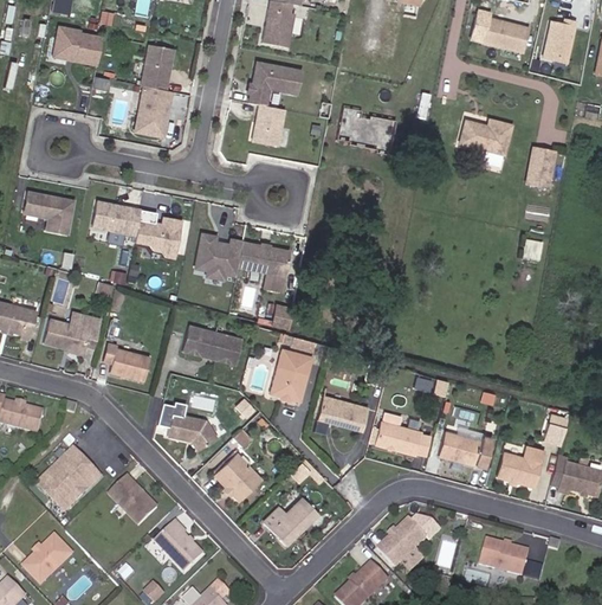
[(57,0),(56,8),(72,12),(75,0),(57,0)]
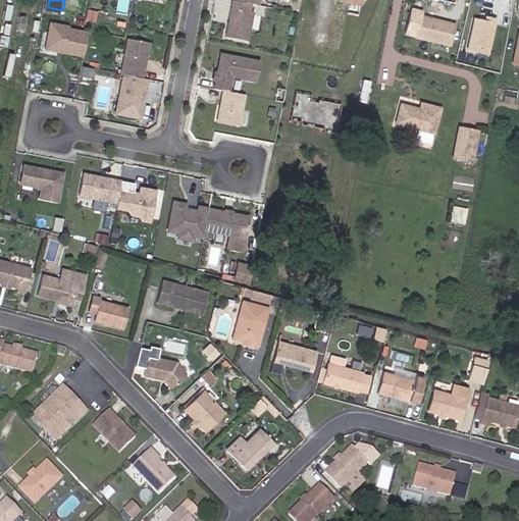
[(234,1),(229,0),(226,17),(227,20),(226,22),(225,22),(222,38),(245,42),(251,12),(247,12),(249,4),(234,1)]
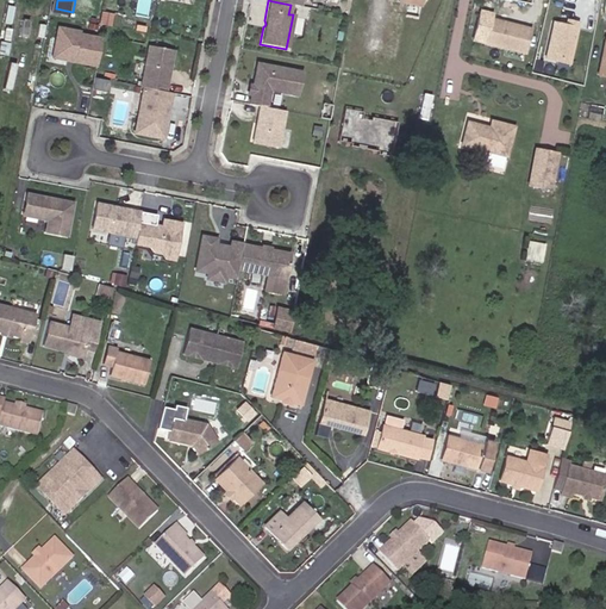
[(524,51),(530,29),(491,18),(485,42),(524,51)]
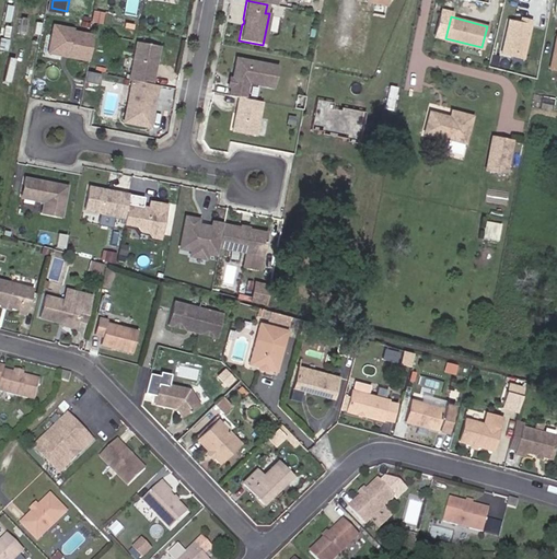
[(524,58),(534,21),(524,19),(523,23),(511,21),(503,54),(524,58)]
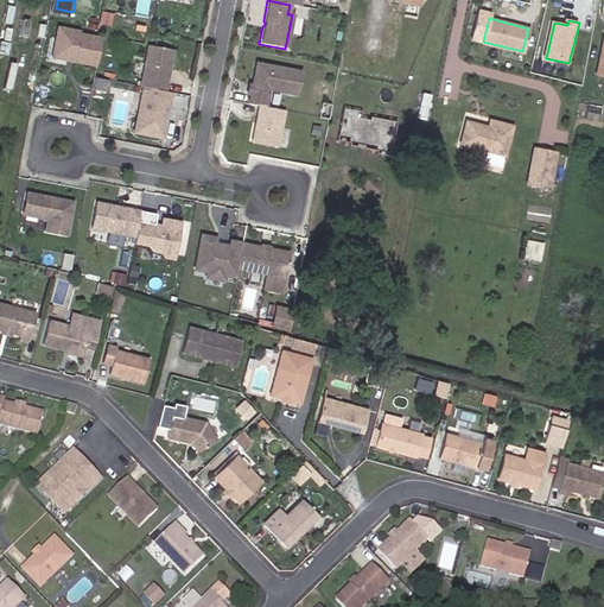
[(72,59),(96,64),(102,38),(81,33),(81,31),(61,26),(58,37),(62,38),(59,48),(67,55),(72,56),(72,59)]
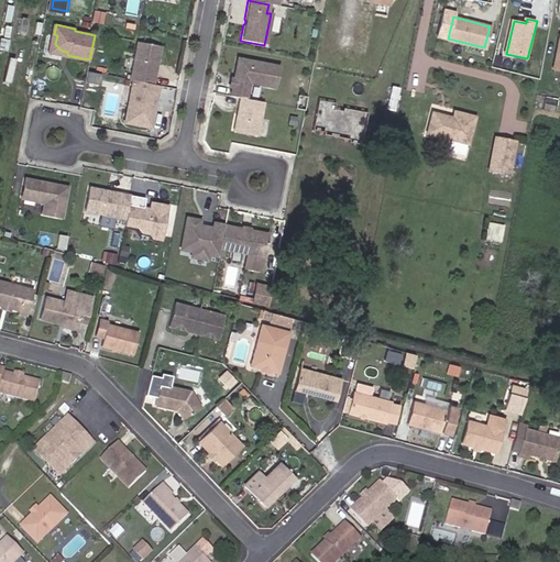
[(62,51),(55,44),(57,35),(54,34),(51,52),(67,55),(67,52),(62,51)]
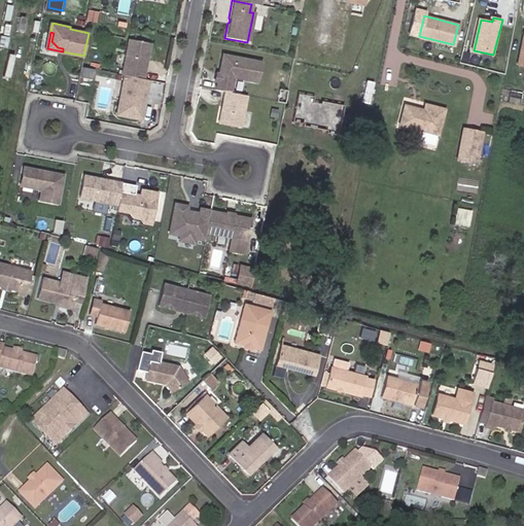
[(144,78),(151,42),(130,38),(123,74),(125,75),(144,78)]
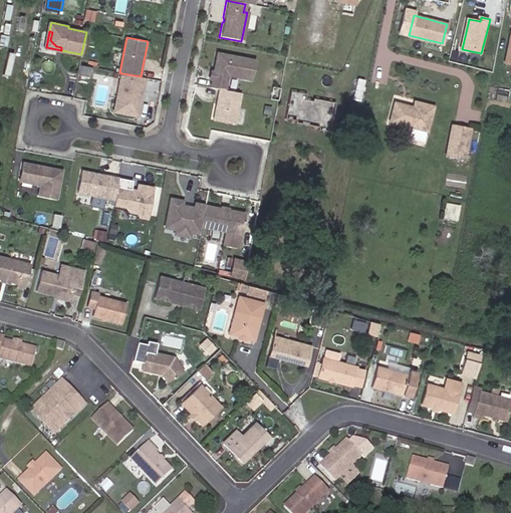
[(217,54),(210,87),(219,89),(222,90),(225,75),(248,80),(252,61),(217,54)]
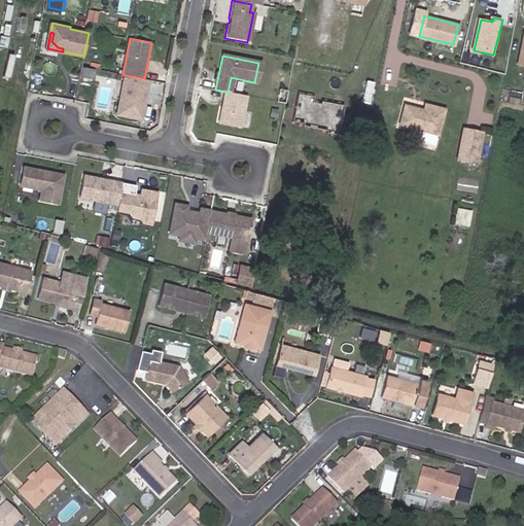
[(81,66),(81,81),(95,81),(95,66),(81,66)]
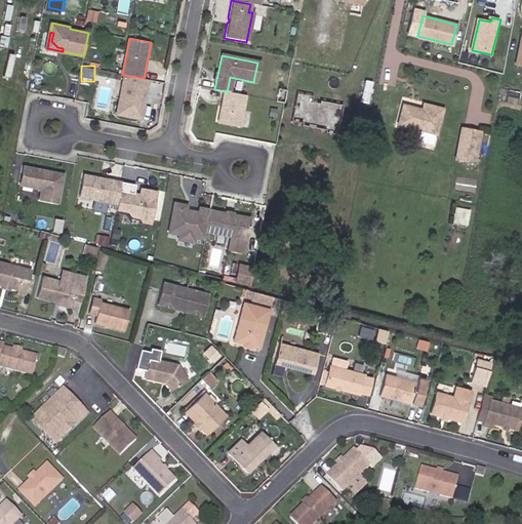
[(144,78),(124,75),(116,114),(141,118),(145,101),(143,99),(143,97),(146,95),(149,79),(144,78)]
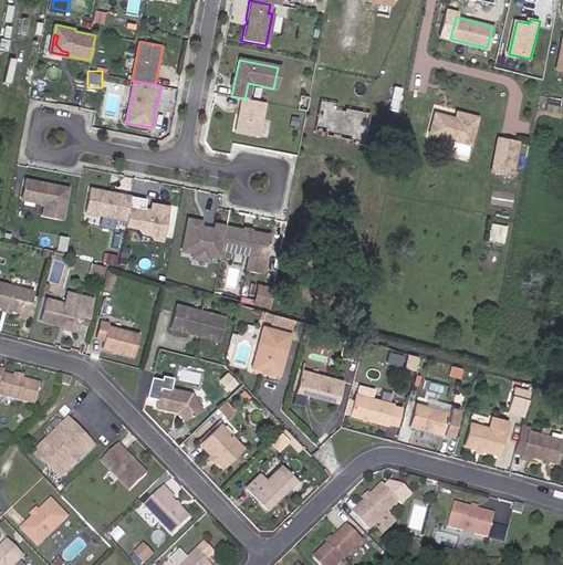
[(402,110),(405,86),(396,85),(393,107),(402,110)]
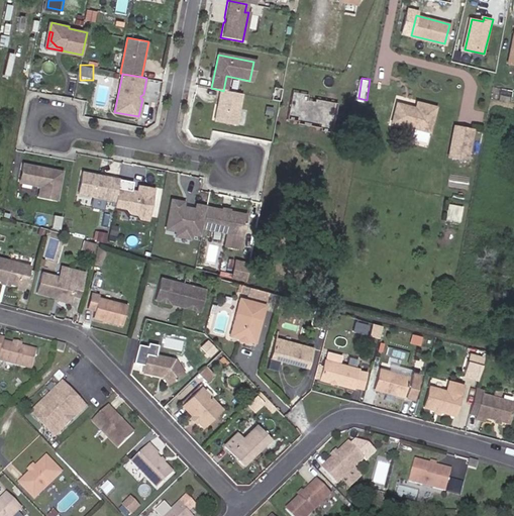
[(233,124),(239,94),(223,91),(220,90),(217,104),(218,104),(218,108),(216,108),(214,120),(233,124)]
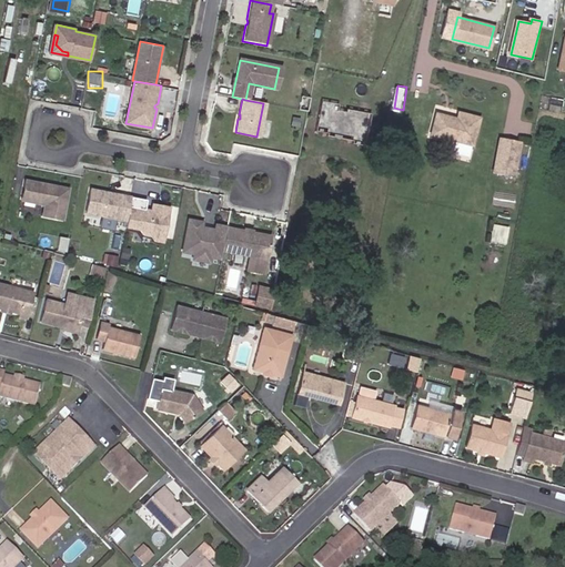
[(362,149),(369,117),(344,111),(343,114),(335,112),(336,107),(319,102),(313,132),(324,135),(323,138),(350,143),(349,145),(362,149)]
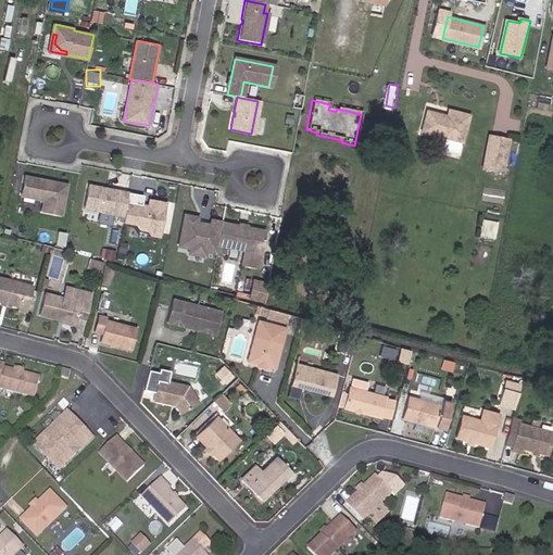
[(444,117),(445,113),(429,110),(425,129),(465,139),(470,113),(452,109),(451,114),(449,118),(444,117)]
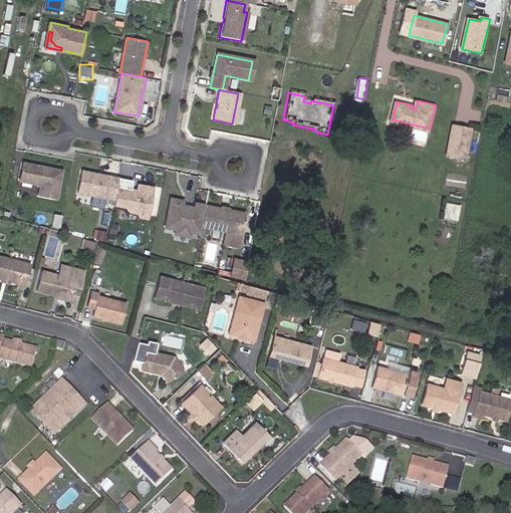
[(267,114),(269,107),(262,106),(260,113),(267,114)]
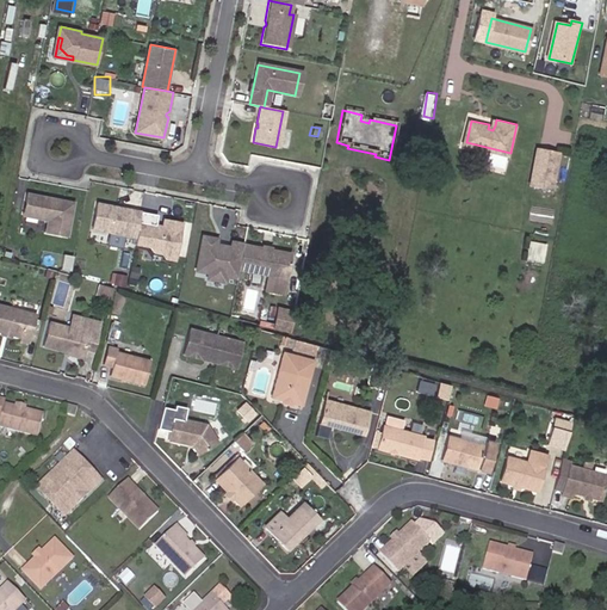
[(561,153),(539,147),(531,183),(552,188),(561,153)]
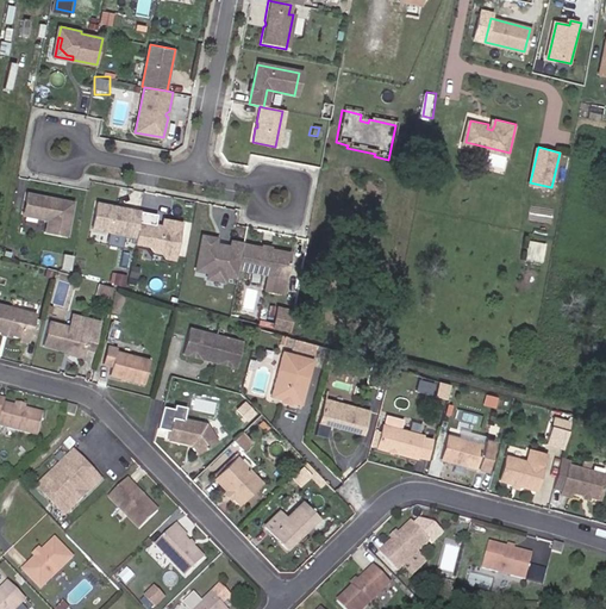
[(43,196),(26,192),(23,215),(47,219),(44,231),(66,235),(73,202),(49,197),(47,199),(43,198),(43,196)]
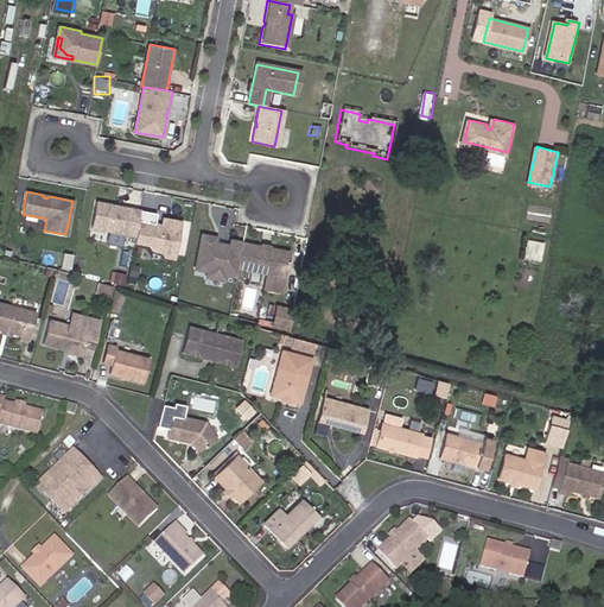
[(139,212),(139,210),(96,201),(90,227),(134,235),(139,212)]
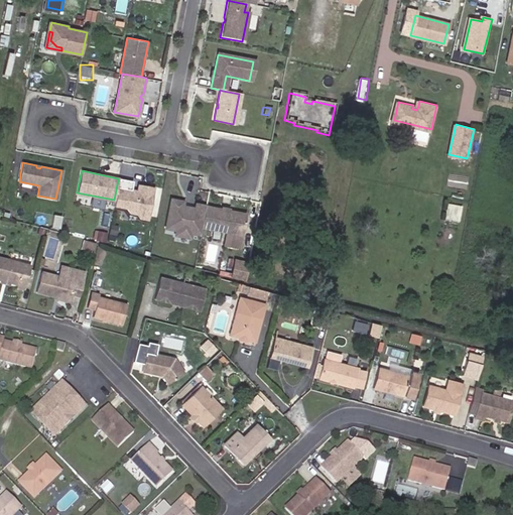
[(131,182),(118,179),(114,200),(112,206),(126,208),(129,213),(135,214),(140,211),(141,204),(149,206),(154,180),(138,177),(136,186),(130,185),(131,182)]
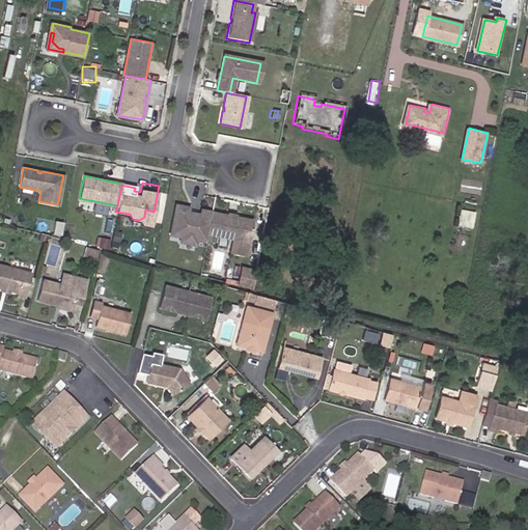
[(205,234),(210,212),(200,210),(199,215),(186,212),(187,207),(174,205),(169,234),(182,236),(181,242),(195,245),(196,240),(204,242),(205,234)]
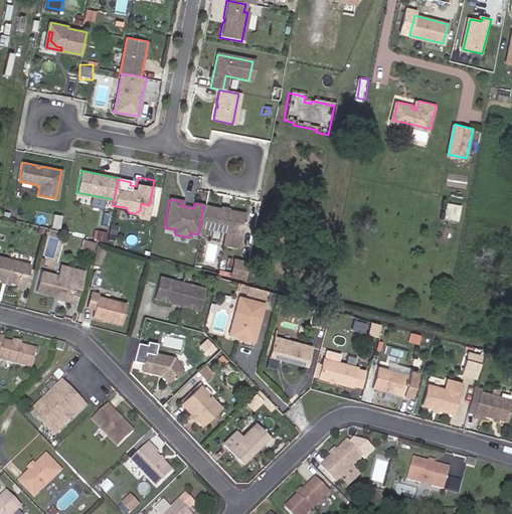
[(457,211),(463,211),(463,203),(449,202),(449,205),(457,206),(457,211)]
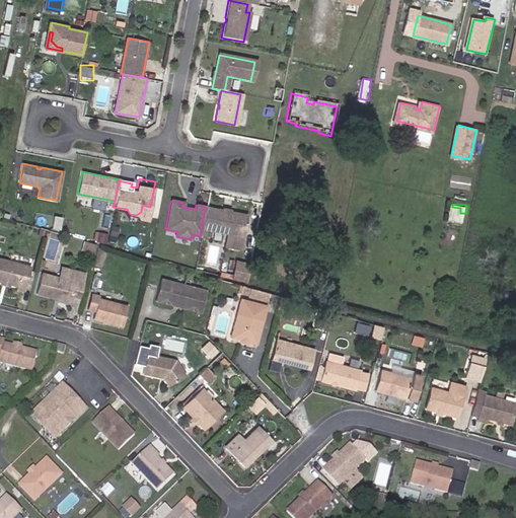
[(149,214),(150,207),(142,205),(141,212),(149,214)]
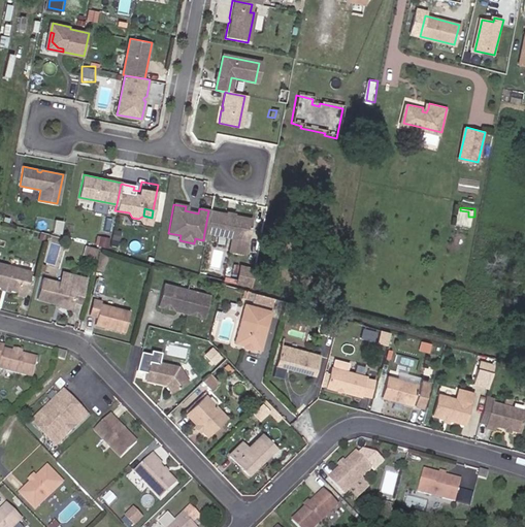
[(225,215),(208,210),(204,233),(245,241),(250,219),(232,216),(231,217),(226,216),(225,215)]
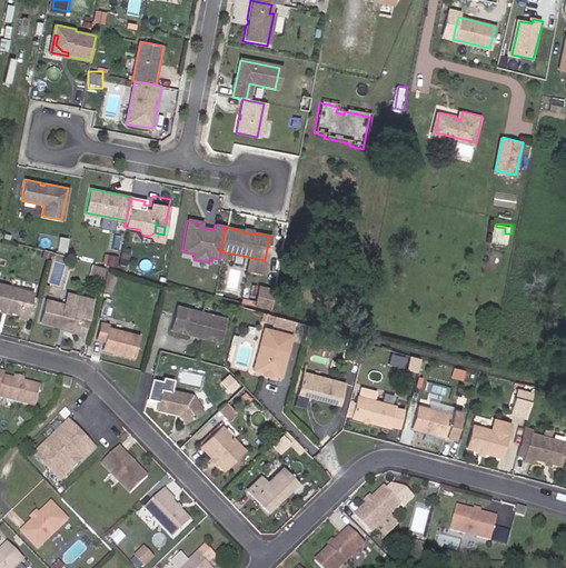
[(28,316),(35,290),(0,280),(0,305),(3,306),(6,305),(9,306),(10,308),(19,310),(18,314),(28,316)]
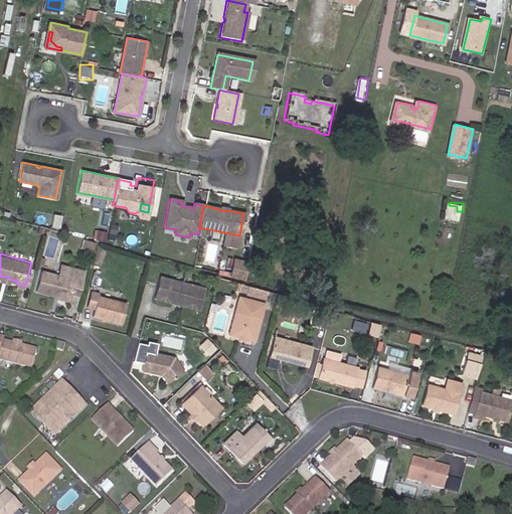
[(228,278),(231,263),(219,261),(216,275),(228,278)]
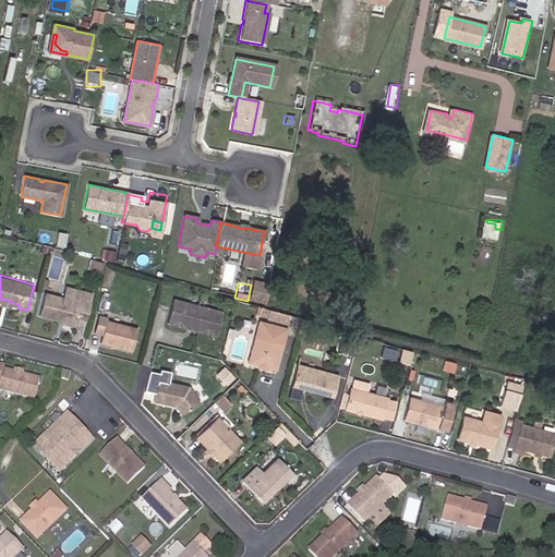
[(64,294),(45,289),(39,313),(76,322),(77,315),(86,317),(91,301),(88,300),(92,289),(68,283),(64,294)]
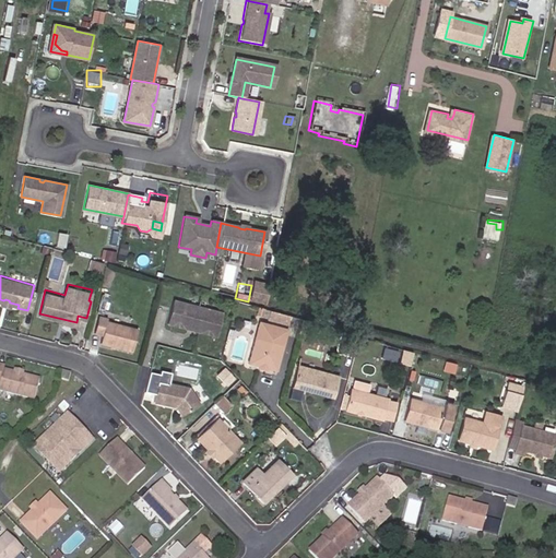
[(227,312),(177,297),(169,321),(189,328),(190,325),(200,329),(200,331),(220,336),(227,312)]
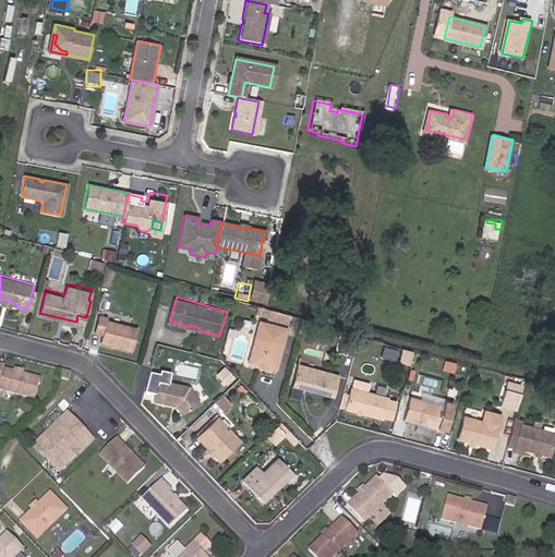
[(263,315),(285,321),(287,312),(265,306),(263,315)]
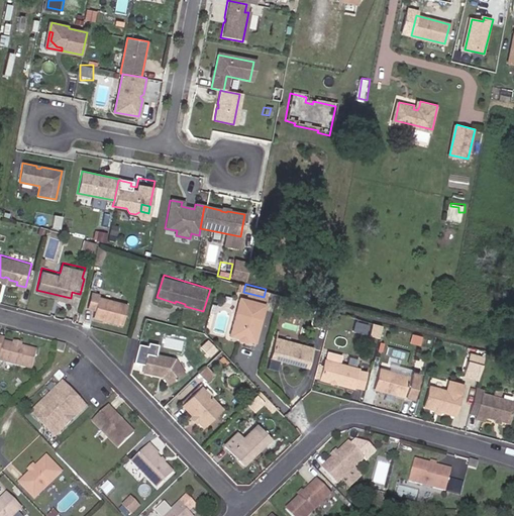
[(100,292),(91,290),(87,305),(95,307),(93,315),(123,322),(128,301),(99,294),(100,292)]
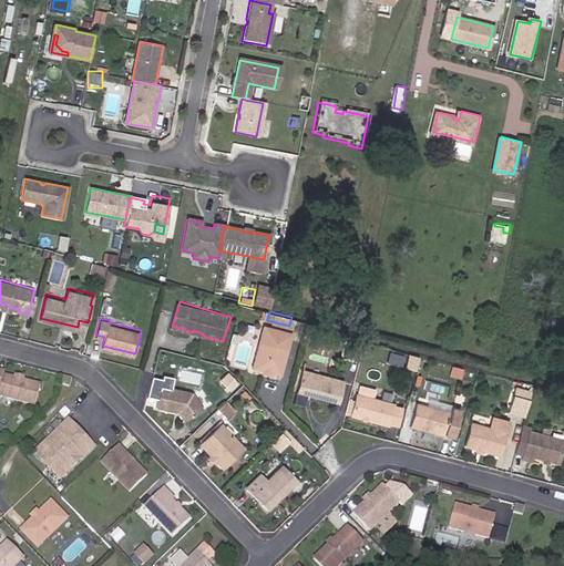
[(291,333),(264,326),(254,363),(265,367),(264,370),(266,371),(273,372),(282,374),(291,333)]
